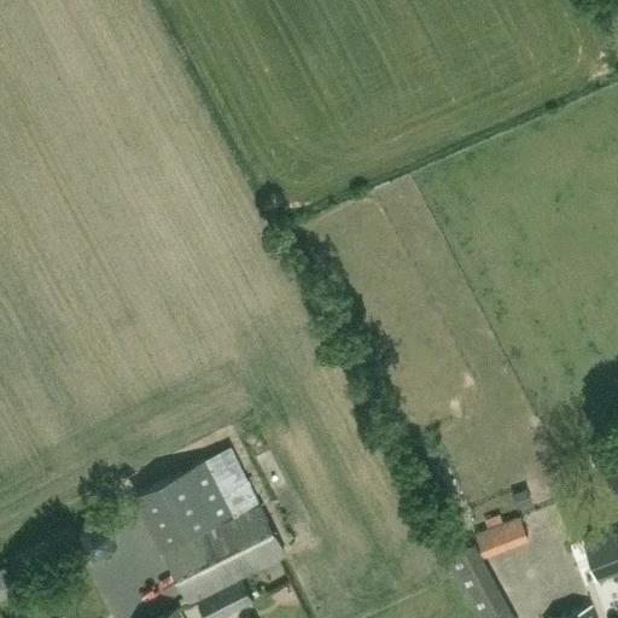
[(252,482),(250,483),(231,444),(135,493),(164,547),(233,511),(235,514),(164,551),(191,602),(198,599),(208,617),(219,617),(257,600),(244,576),(290,553),(252,482)]
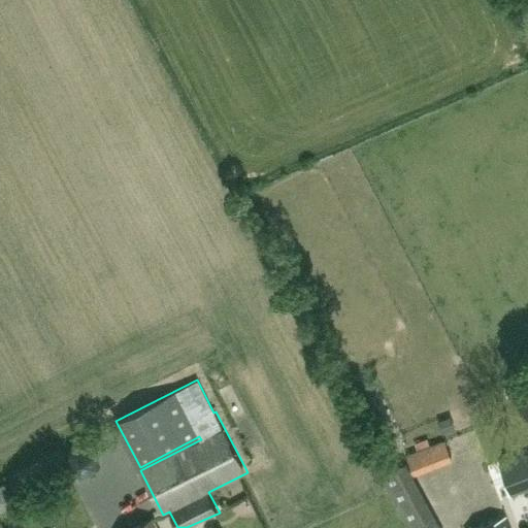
[(454,428),(450,417),(438,421),(442,432),(454,428)]
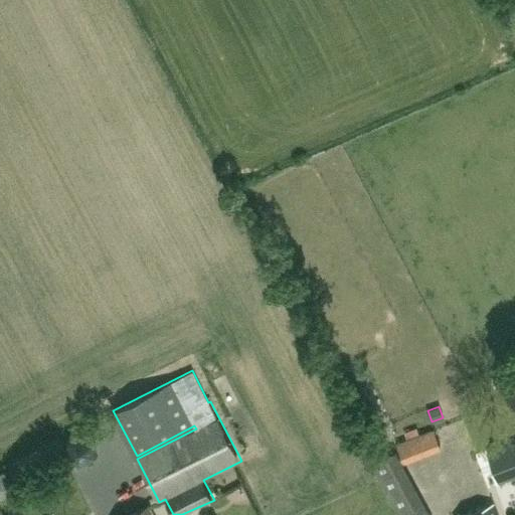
[(98,457),(99,440),(83,428),(67,437),(66,454),(81,464),(98,457)]
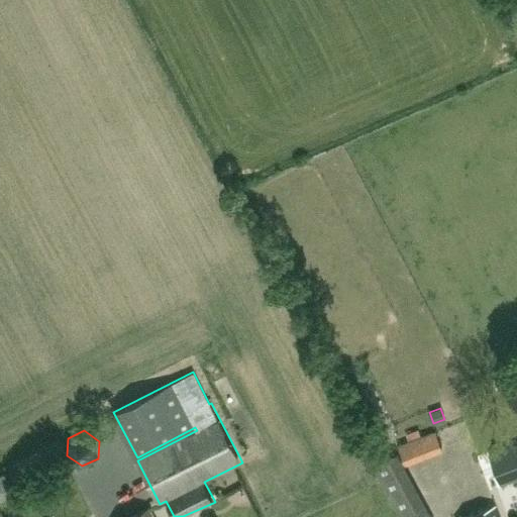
[(409,440),(398,445),(404,460),(442,445),(436,430),(421,436),(409,440)]
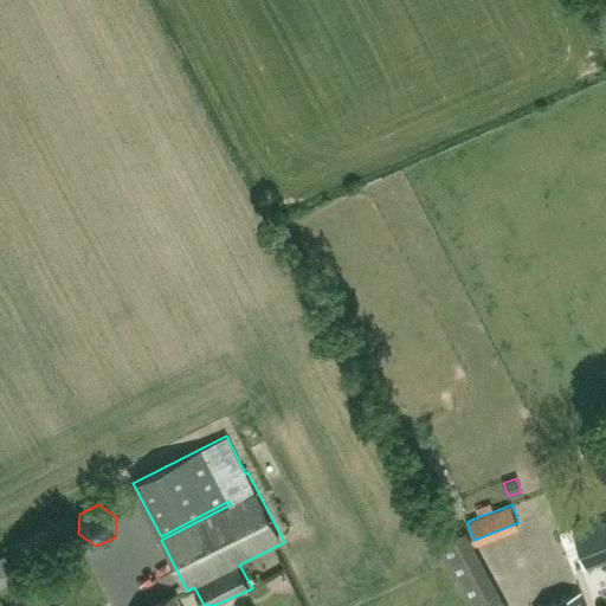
[(605,559),(605,520),(573,533),(586,567),(605,559)]
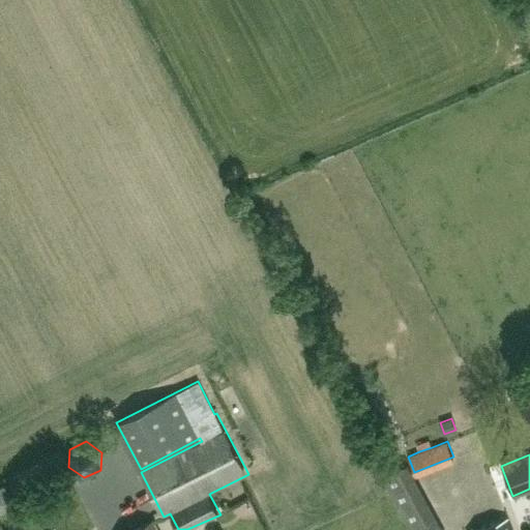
[(408,463),(383,476),(391,492),(416,478),(408,463)]
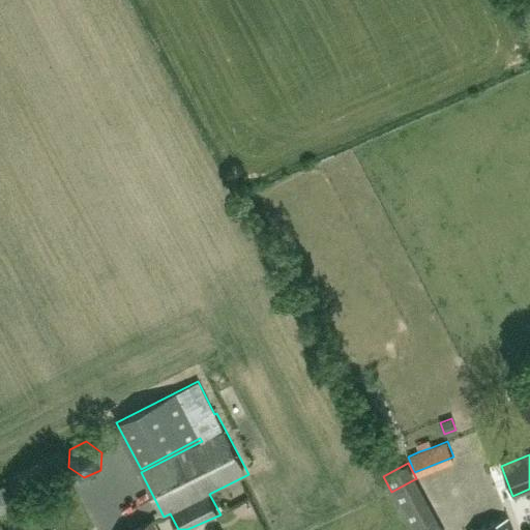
[(0,510),(13,503),(4,487),(0,489),(0,510)]
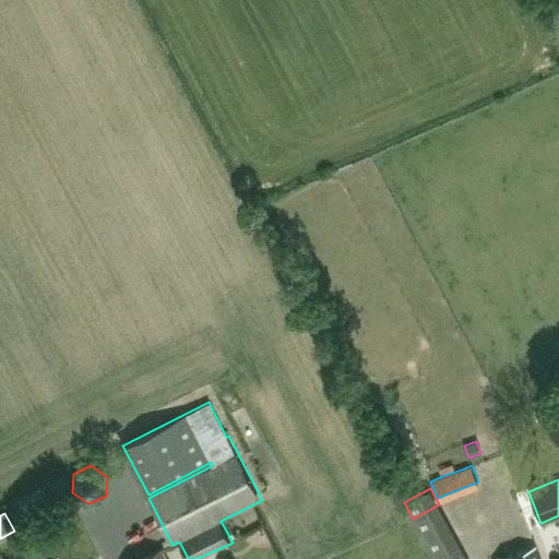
[(540,558),(536,546),(502,558),(540,558)]
